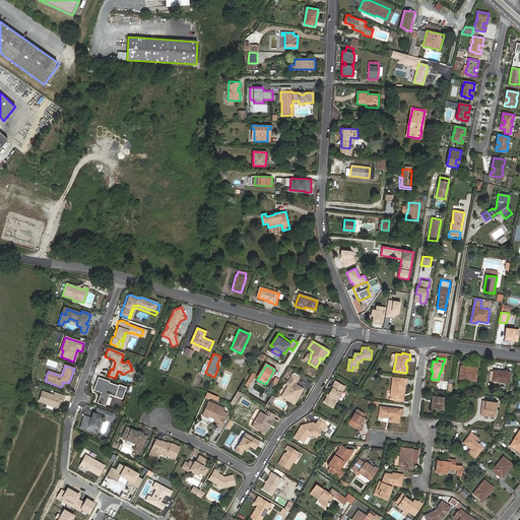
[(475,381),(477,369),(461,367),(460,372),(457,371),(455,383),(458,384),(459,379),(475,381)]
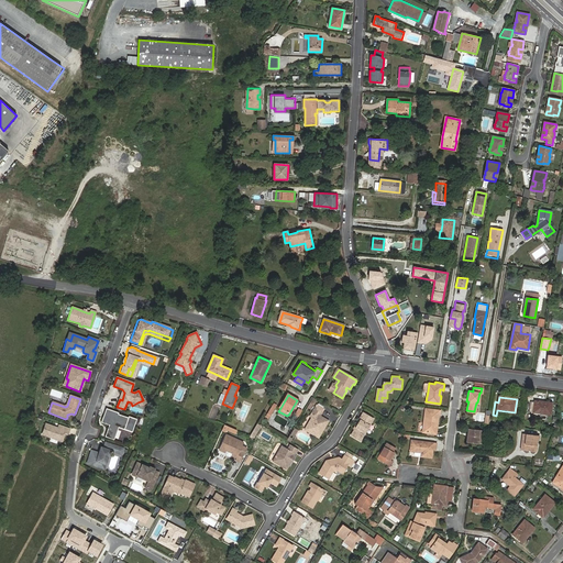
[(550,415),(552,404),(534,401),(534,403),(530,401),(529,411),(533,411),(533,414),(550,415)]
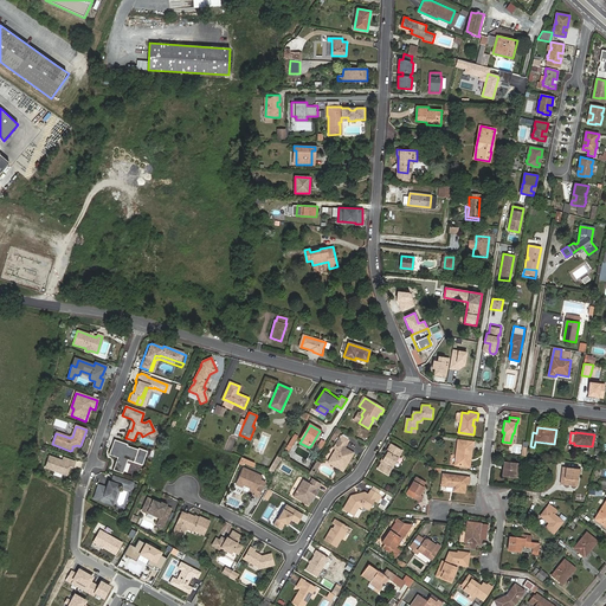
[(298,436),(295,433),(285,449),(289,450),(298,436)]
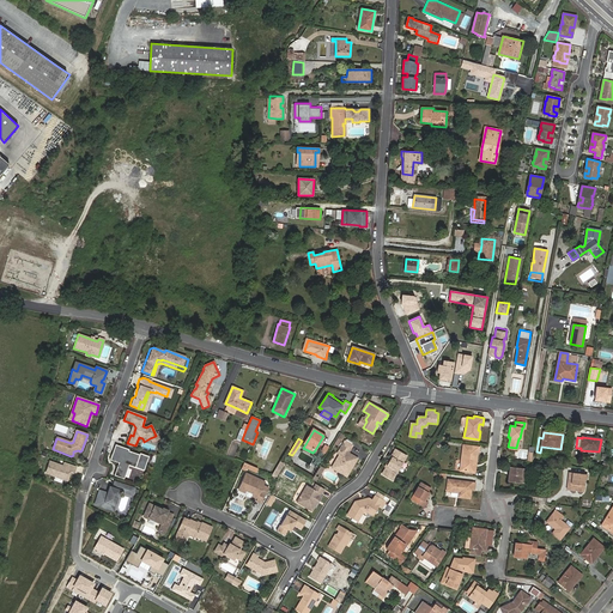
[(340,455),(334,466),(338,468),(339,472),(347,477),(351,469),(350,468),(351,466),(352,467),(357,459),(349,454),(352,447),(345,442),(340,450),(340,451),(341,453),(340,455)]
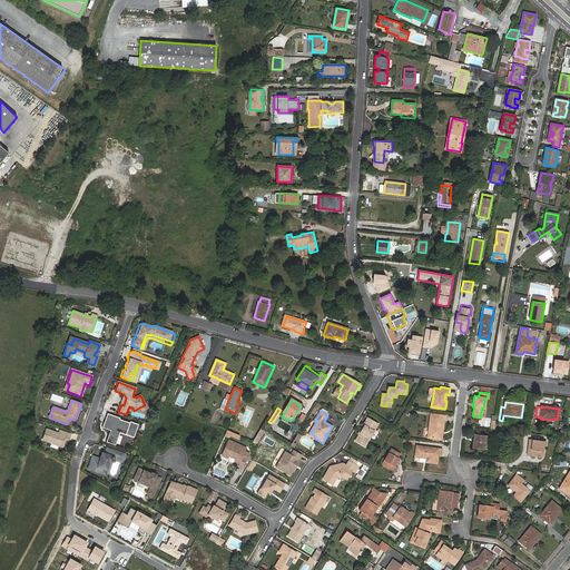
[(431,414),(429,429),(430,430),(430,436),(441,438),(442,431),(443,431),(445,415),(431,414)]
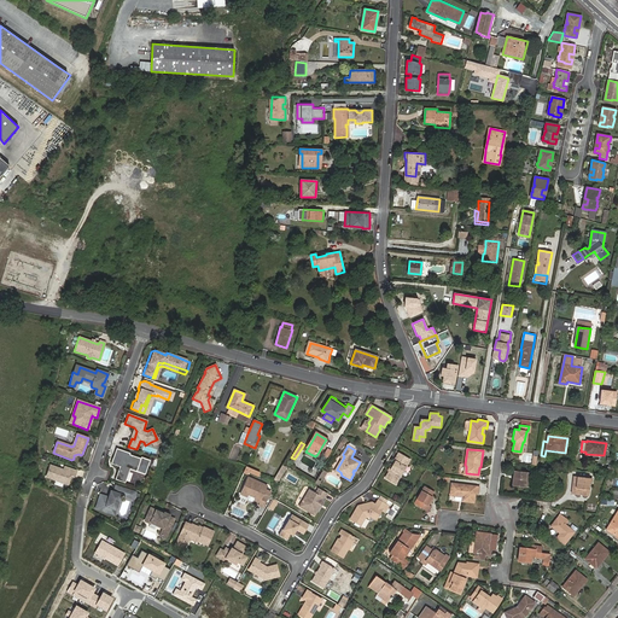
[(117,466),(114,479),(121,482),(126,465),(129,466),(135,468),(139,458),(129,455),(128,456),(127,455),(128,453),(120,450),(116,460),(114,459),(111,458),(109,464),(117,466)]
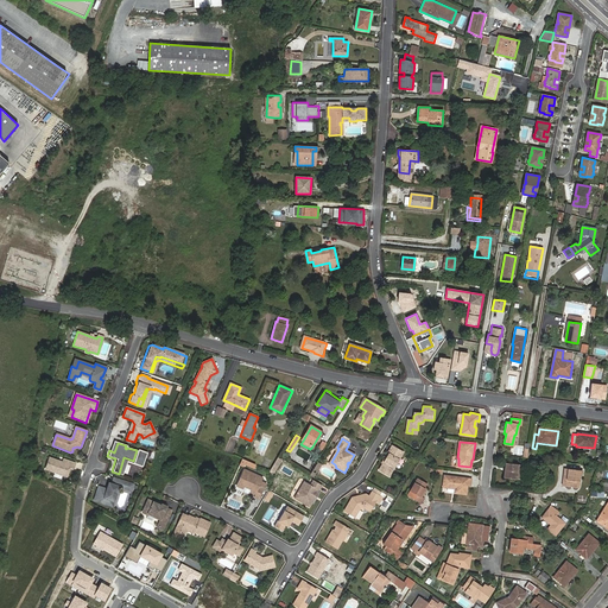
[(392,447),(384,458),(386,460),(384,463),(379,470),(390,476),(403,453),(392,447)]
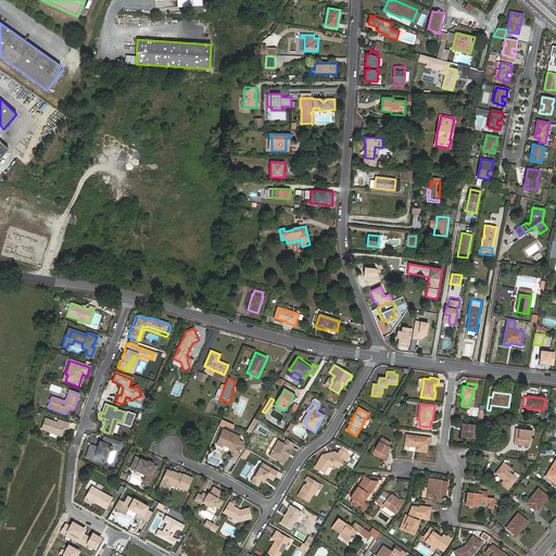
[(129,424),(134,414),(126,411),(125,412),(122,421),(129,424)]
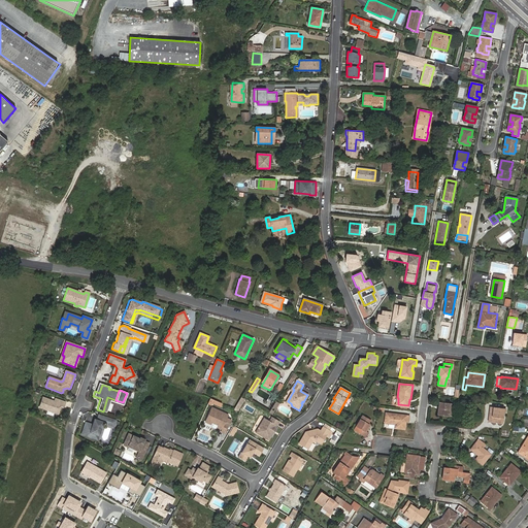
[(262,391),(259,395),(267,400),(269,395),(262,391)]
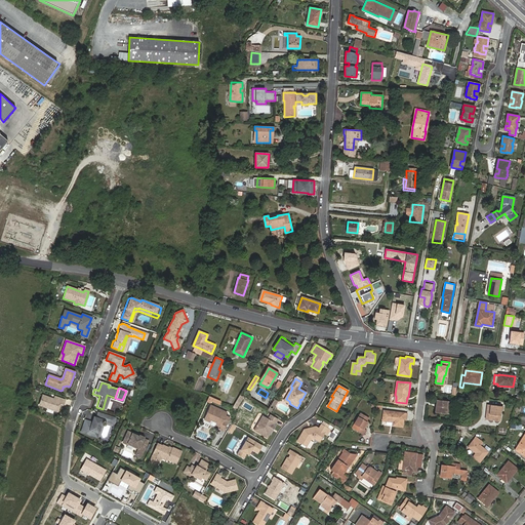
[(42,397),(39,407),(57,413),(59,407),(58,407),(59,404),(61,404),(64,405),(65,401),(54,398),(54,401),(42,397)]
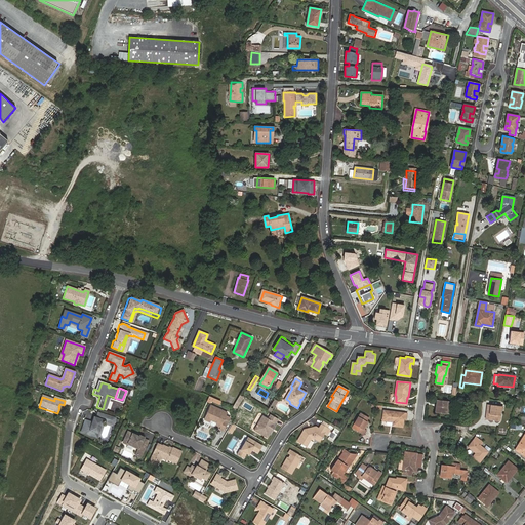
[(271,411),(277,400),(274,398),(268,410),(271,411)]
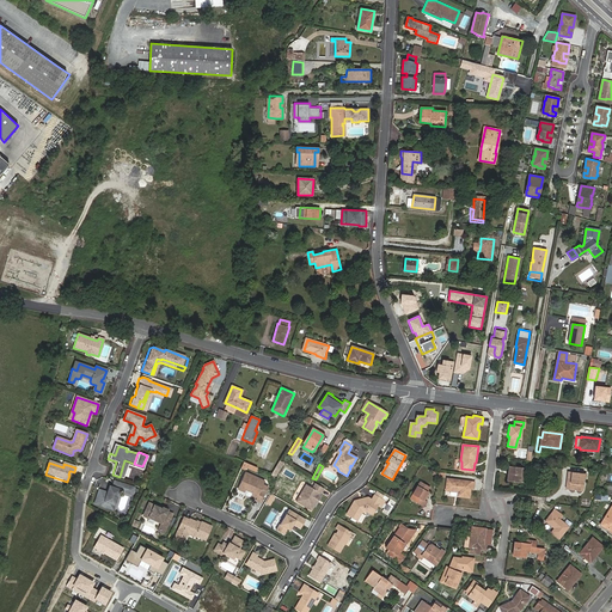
[(526,467),(509,465),(507,481),(524,483),(526,467)]
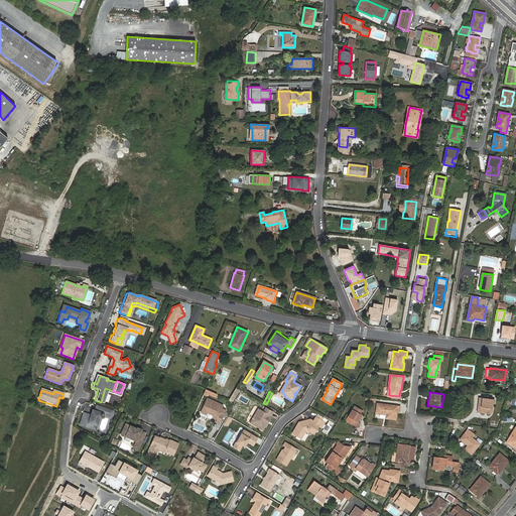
[(483,398),(481,412),(491,413),(492,404),(494,404),(494,399),(483,398)]
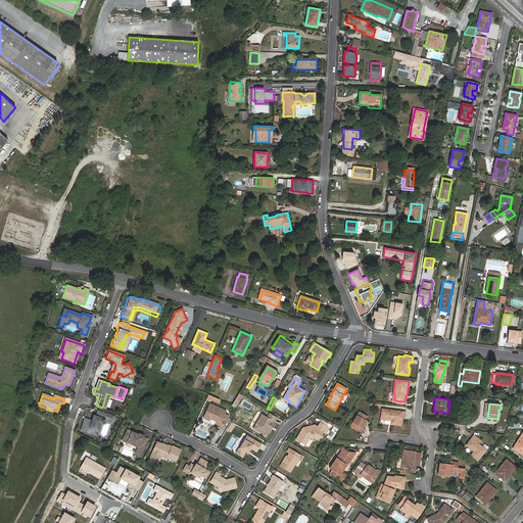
[(227,411),(210,405),(204,419),(209,421),(210,419),(216,422),(215,424),(219,426),(219,427),(223,429),(229,417),(225,415),(227,411)]
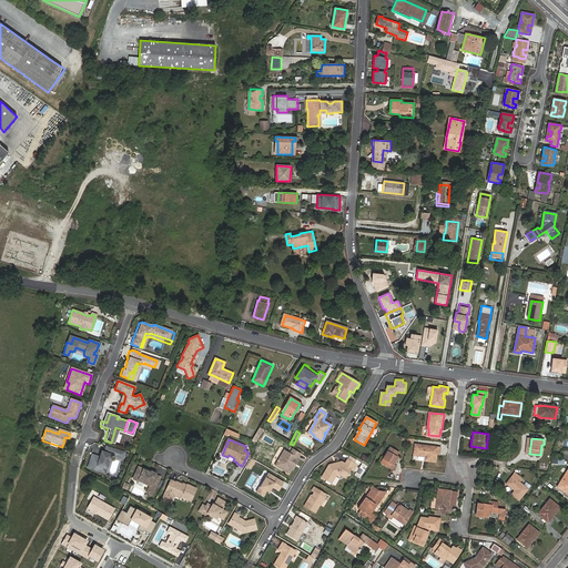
[(439,454),(440,447),(415,444),(414,455),(418,455),(425,456),(425,460),(436,462),(436,454),(439,454)]
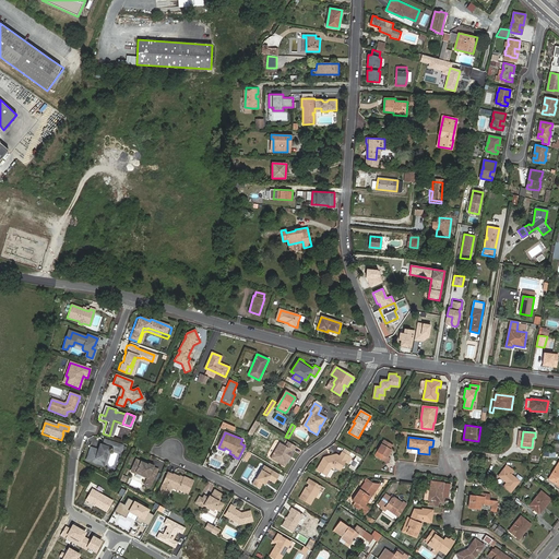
[(383,440),(377,451),(380,453),(378,456),(387,462),(389,459),(387,456),(390,452),(389,451),(392,445),(383,440)]
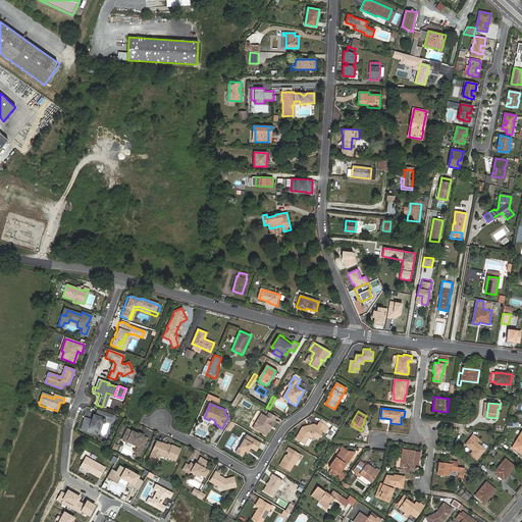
[(114,417),(98,412),(97,414),(98,415),(97,417),(96,417),(93,416),(92,421),(85,419),(81,430),(90,433),(91,429),(95,430),(96,426),(100,424),(102,419),(112,422),(114,417)]
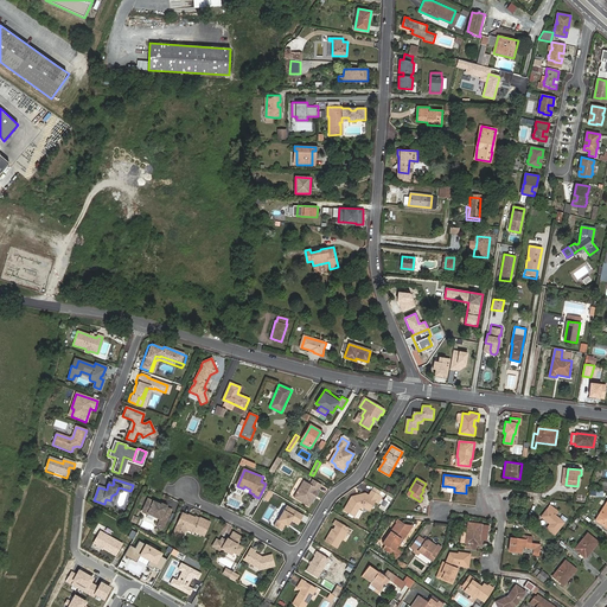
[(315,494),(318,496),(320,491),(319,490),(321,486),(312,480),(310,485),(304,481),(293,498),(308,506),(311,502),(315,494)]
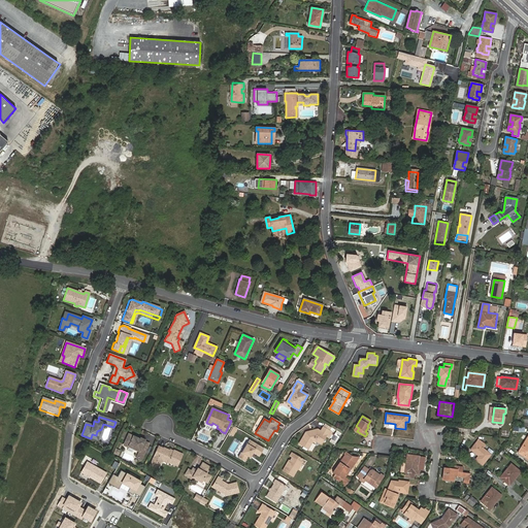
[(305,441),(309,444),(311,441),(316,440),(316,439),(321,442),(326,434),(329,436),(332,431),(323,426),(321,430),(317,428),(311,430),(312,431),(310,431),(310,430),(306,431),(300,442),(304,444),(305,441)]
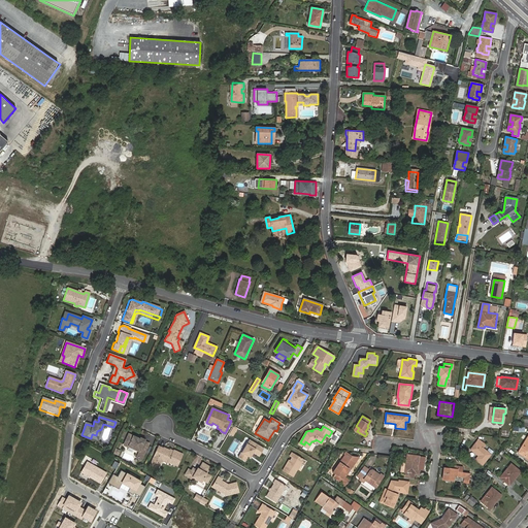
[(97,440),(101,429),(97,431),(96,435),(92,434),(91,438),(97,440)]
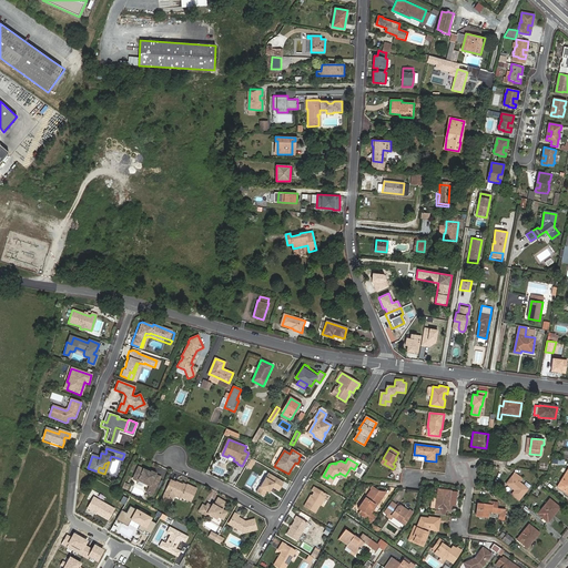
[(155,473),(152,470),(151,472),(148,470),(148,468),(145,467),(143,468),(139,467),(133,478),(139,482),(140,478),(151,484),(150,486),(148,489),(153,492),(161,477),(155,474),(155,473)]
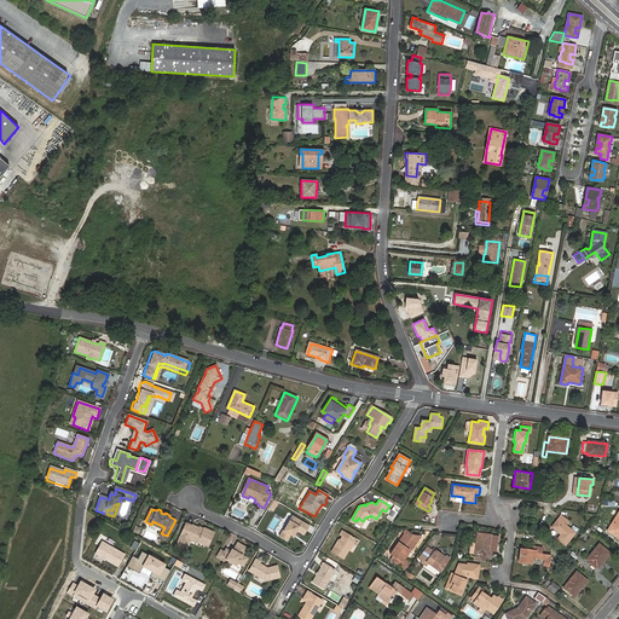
[(618,510),(607,531),(615,536),(617,533),(618,534),(618,510)]
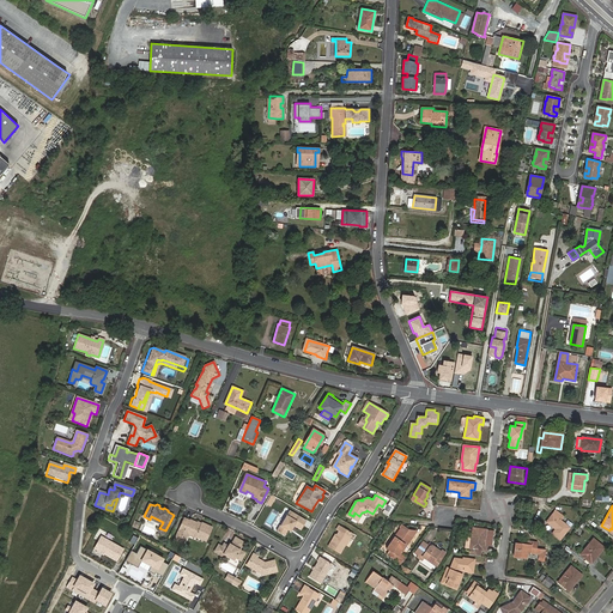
[(560,539),(569,528),(560,521),(564,517),(554,510),(552,514),(553,515),(547,522),(556,529),(552,533),(560,539)]
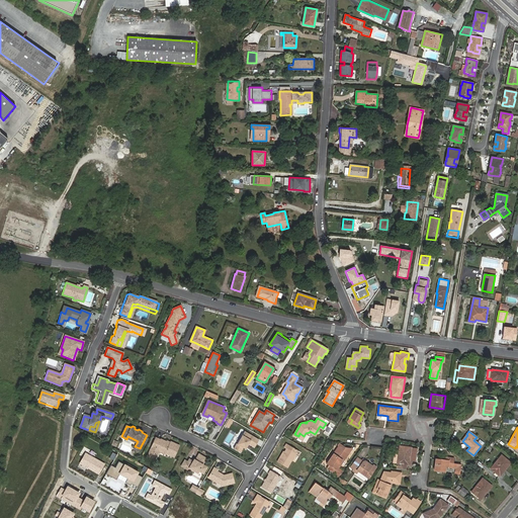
[(256,443),(257,444),(259,440),(245,432),(238,445),(237,444),(234,449),(239,452),(242,447),(244,448),(246,450),(249,444),(253,447),(256,443)]
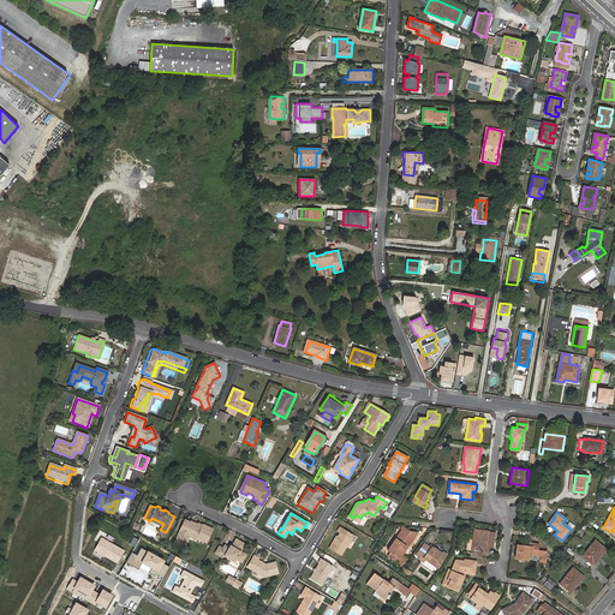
[(202,526),(198,524),(191,521),(191,523),(185,520),(180,532),(175,542),(184,545),(189,536),(193,533),(198,536),(199,538),(207,542),(213,529),(203,524),(203,525),(202,526)]
